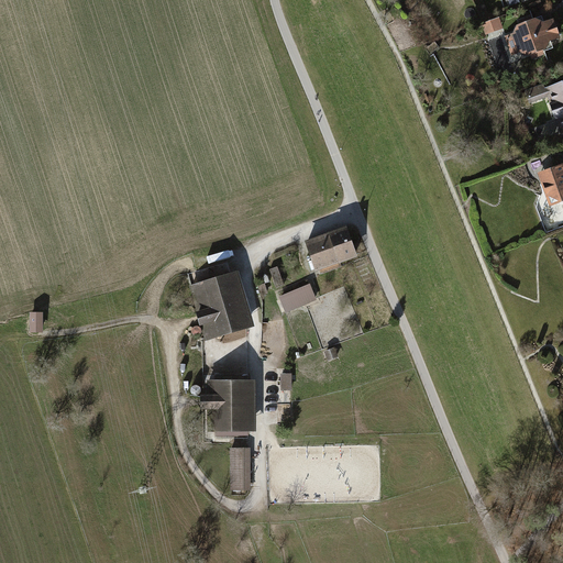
[(514,32),(505,35),(511,55),(521,52),(528,55),(531,54),(532,59),(545,55),(543,51),(553,47),(551,40),(561,36),(554,18),(544,21),(542,15),(532,19),(532,15),(519,20),(520,23),(517,24),(514,32)]
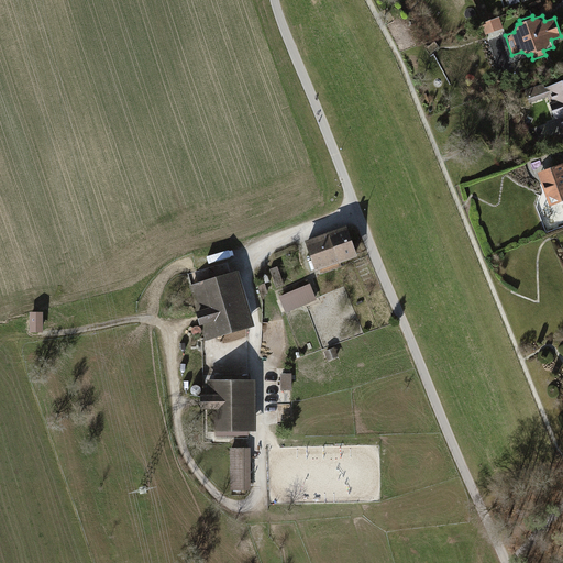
[(487,35),(504,30),(500,18),(483,23),(487,35)]
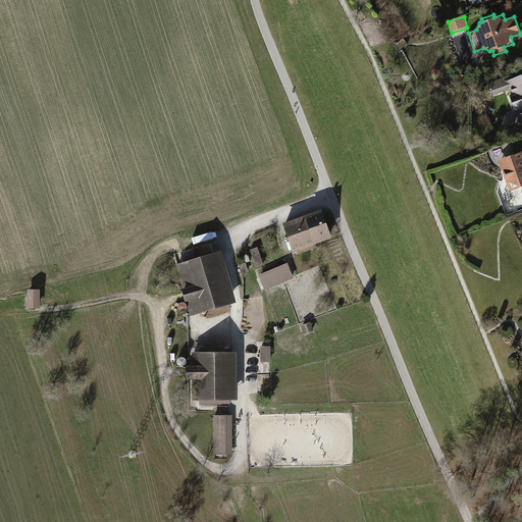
[(521,77),(505,85),(521,127),(521,126),(521,77)]
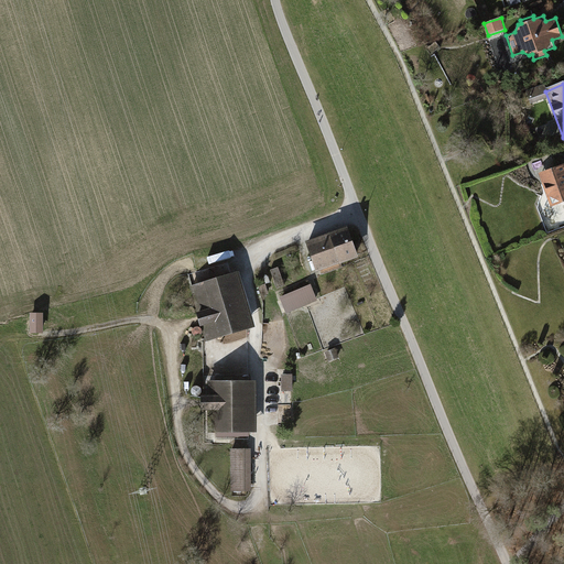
[(563,164),(538,173),(548,206),(563,201),(563,164)]
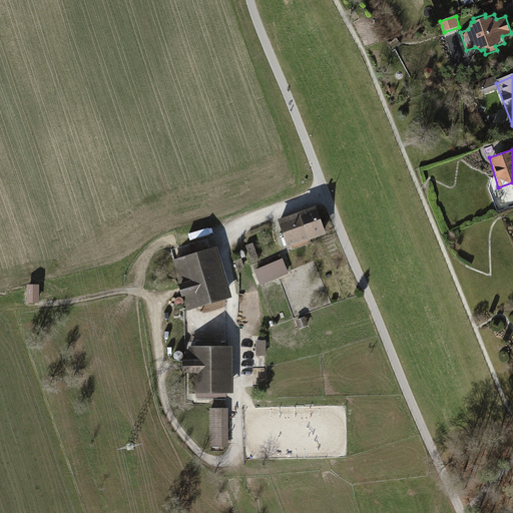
[(316,205),(278,219),(288,246),(326,233),(316,205)]
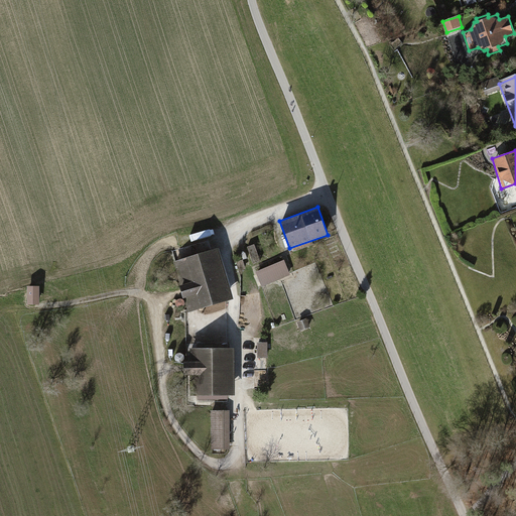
[(220,250),(177,260),(190,312),(233,302),(220,250)]
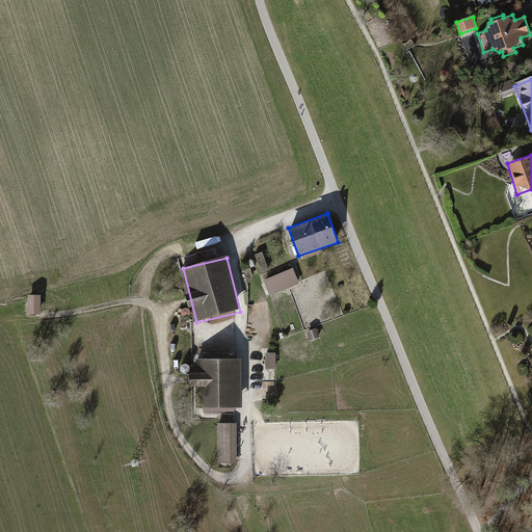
[(293,269),(264,281),(270,295),(299,283),(293,269)]
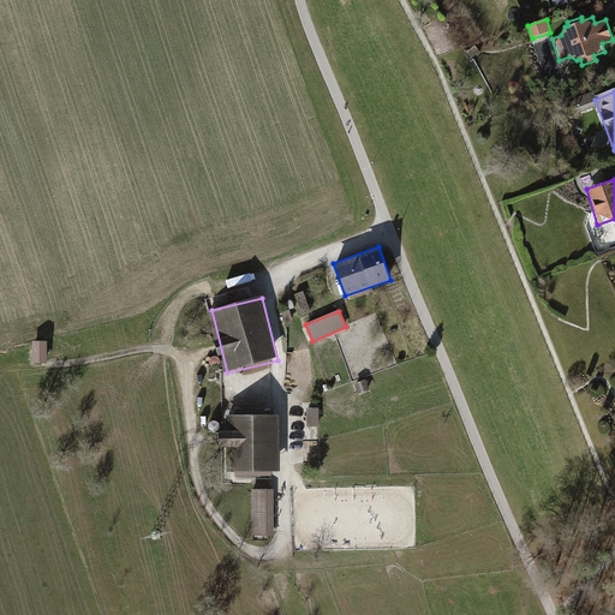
[(370,384),(357,388),(360,398),(372,393),(370,384)]
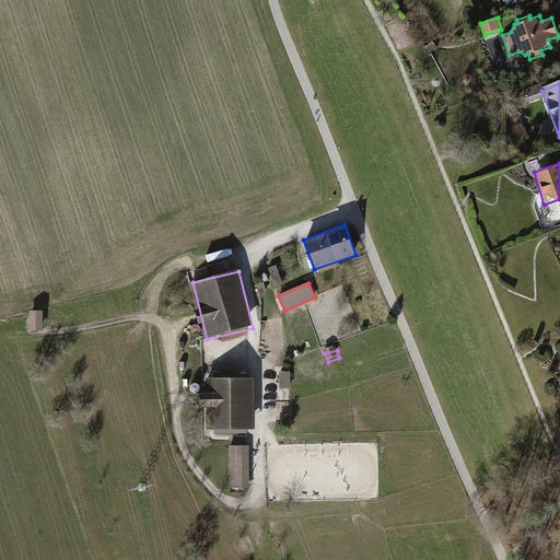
[(290,376),(279,376),(279,388),(290,388),(290,376)]
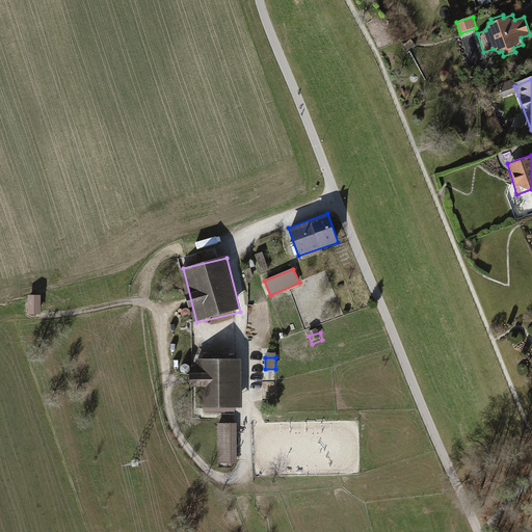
[(241,362),(198,362),(198,410),(241,410),(241,362)]
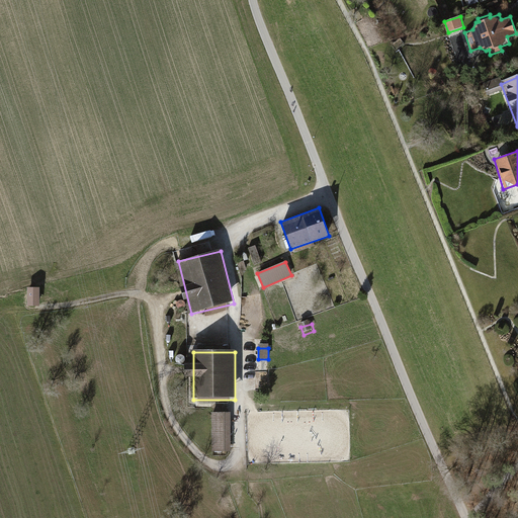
[(231,413),(213,413),(212,452),(231,453),(231,413)]
